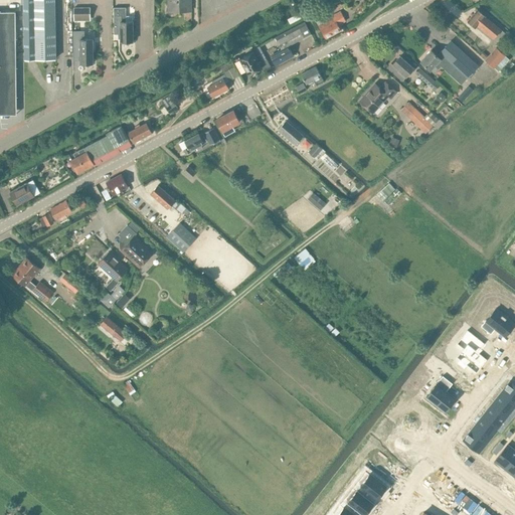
[(23,0),(25,32),(25,59),(55,58),(54,0),(23,0)]
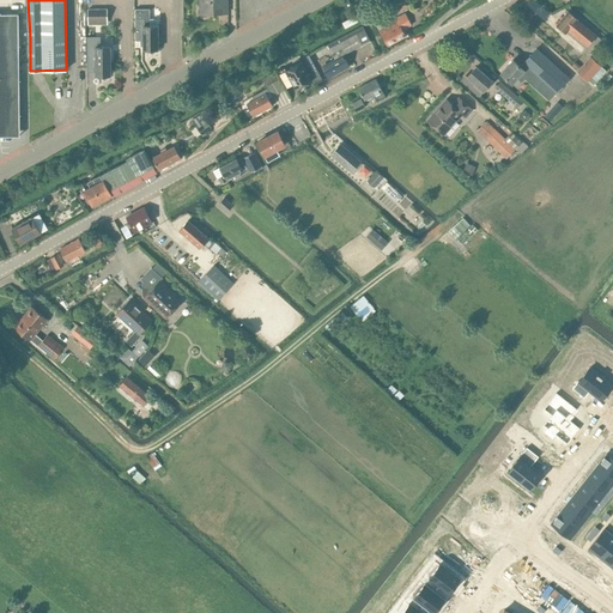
[(199,0),(200,13),(228,12),(226,0),(199,0)]
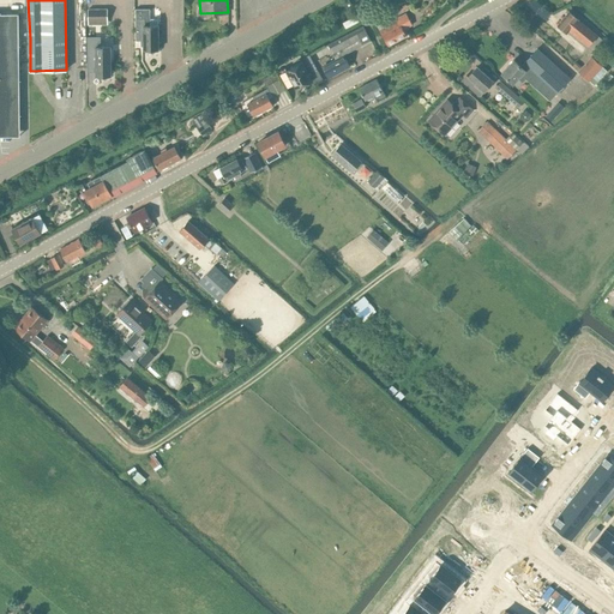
[(347,11),(353,7),(350,1),(343,5),(347,11)]
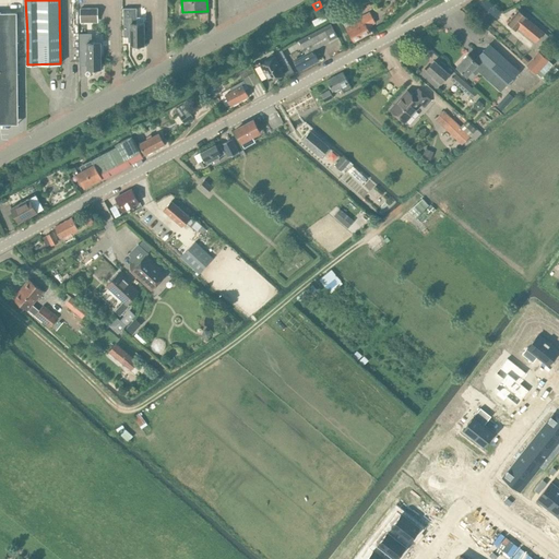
[(137,8),(123,8),(123,12),(123,18),(123,35),(123,37),(130,37),(131,45),(134,45),(139,49),(143,45),(144,45),(144,35),(144,23),(137,23),(137,22),(137,12),(137,8)]
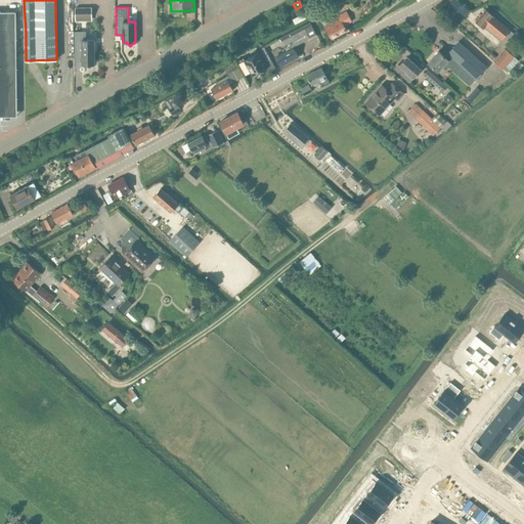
[(91,18),(91,8),(75,8),(75,20),(81,20),(81,18),(91,18)]
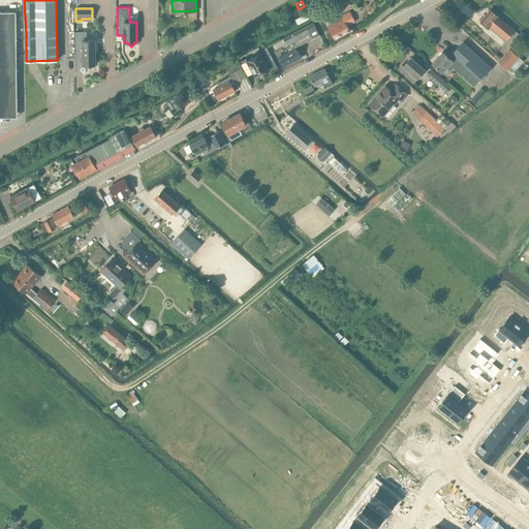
[(491,26),(500,33),(506,38),(514,29),(498,17),(490,9),(480,22),(489,28),(491,26)]
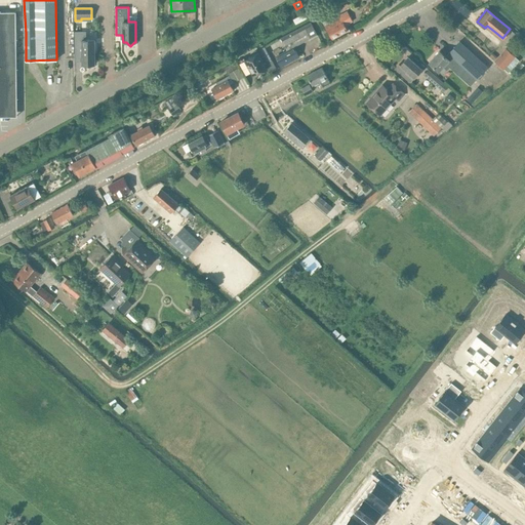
[(16,11),(0,11),(0,105),(16,105),(16,33),(16,11)]
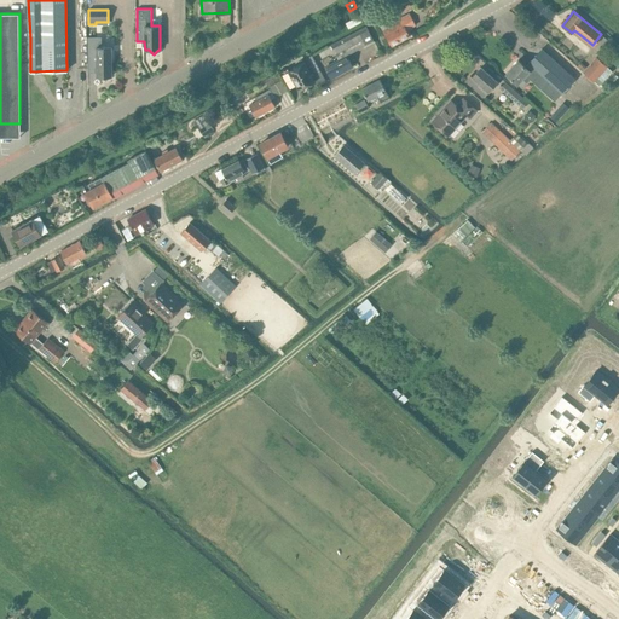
[(381,24),(389,39),(393,46),(409,38),(406,32),(416,25),(409,15),(391,24),(388,19),(381,24)]
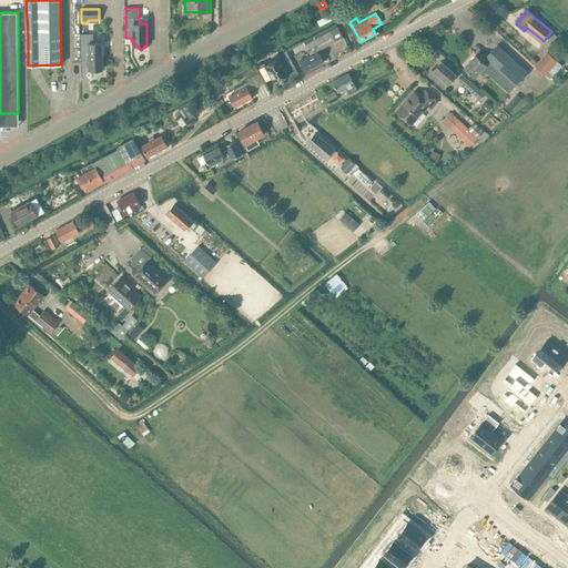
[(330,14),(317,21),(320,26),(332,20),(330,14)]
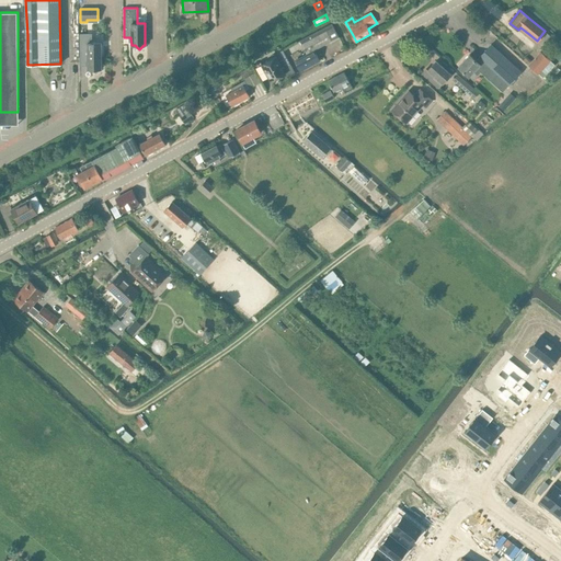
[(307,54),(295,60),(300,71),(319,60),(313,50),(331,42),(339,37),(332,24),(332,23),(305,37),(299,39),(300,42),(301,44),(307,54)]
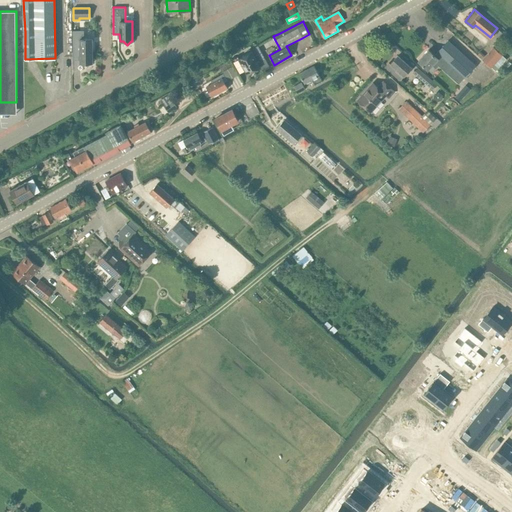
[(73,56),(80,56),(80,63),(83,63),(87,67),(91,63),(92,63),(92,39),(84,39),(84,31),(73,31),(73,56)]
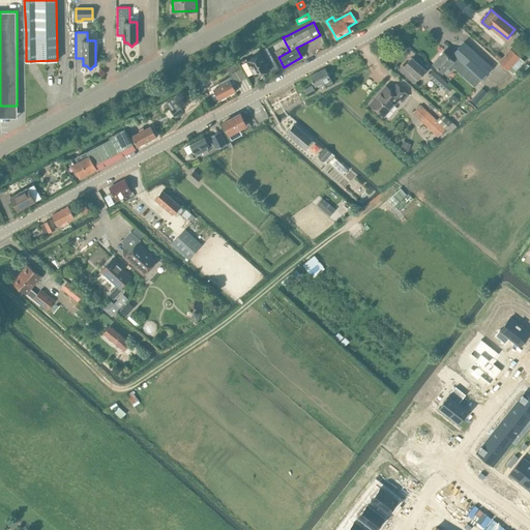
[(433,63),(443,72),(447,67),(451,70),(454,68),(474,86),(480,80),(481,81),(492,68),(464,41),(452,54),(450,57),(443,51),(433,63)]
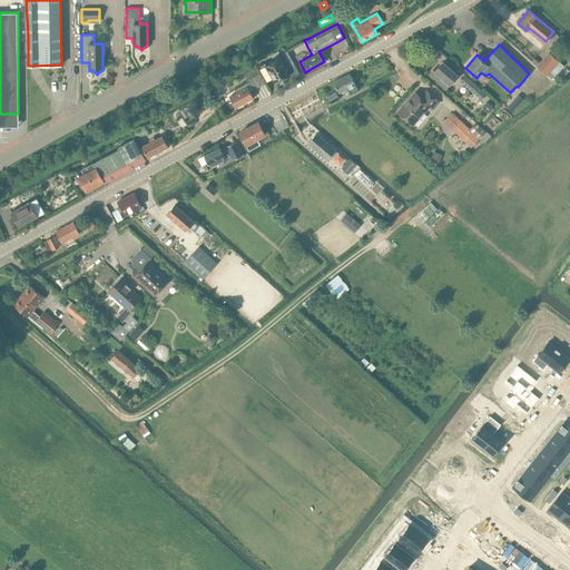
[(540,62),(537,66),(547,75),(548,76),(559,61),(560,61),(549,51),(540,62)]
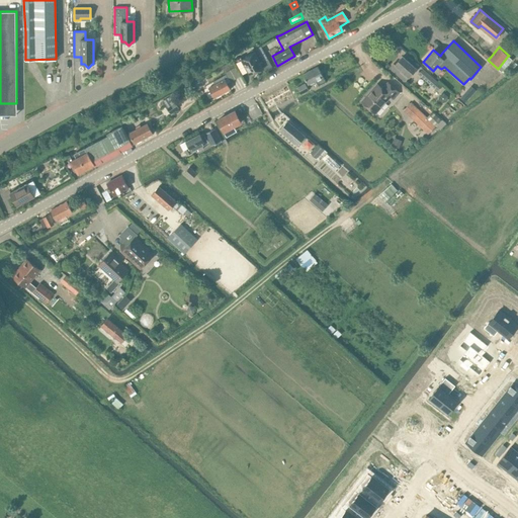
[(255,52),(241,59),(246,67),(250,75),(264,68),(261,63),(255,52)]
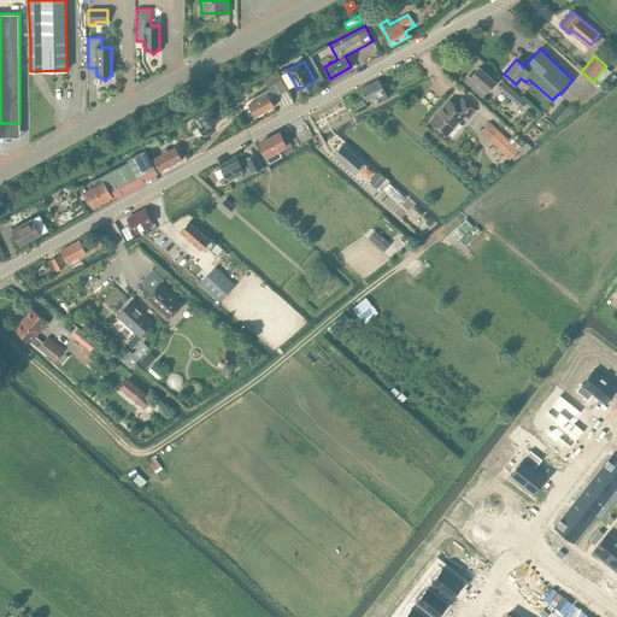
[(464,81),(482,97),(486,92),(487,93),(494,84),(495,86),(498,83),(480,66),(471,76),(469,75),(464,81)]
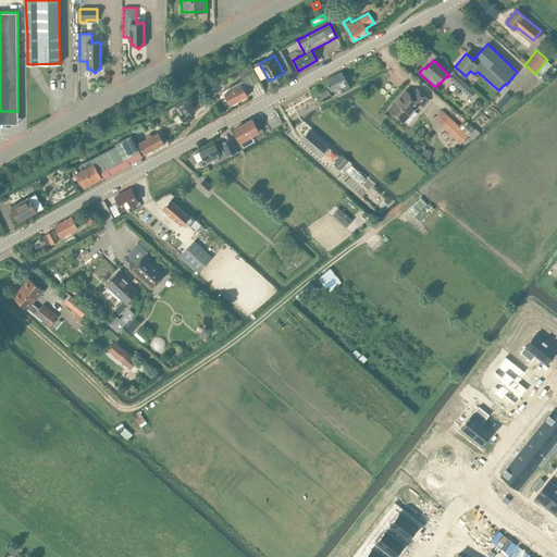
[(546,60),(535,74),(540,77),(552,64),(546,60)]
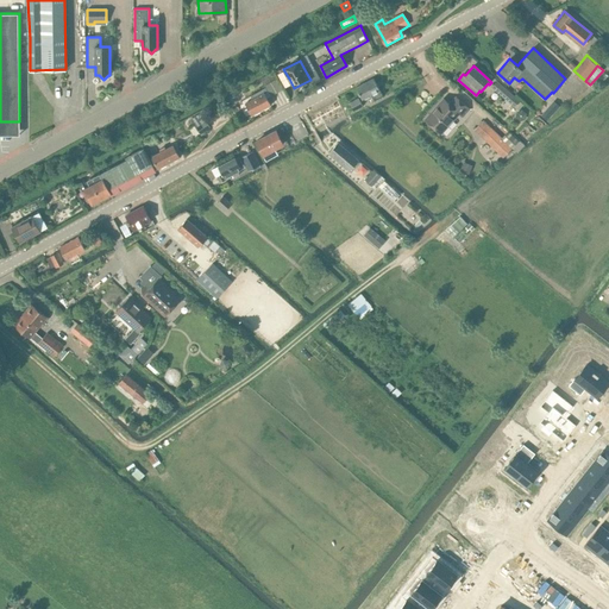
[(313,70),(307,74),(311,80),(313,85),(320,80),(314,69),(313,70)]
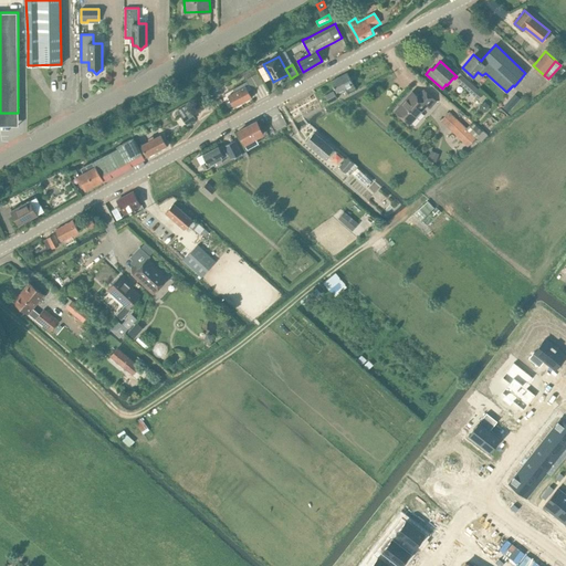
[(259,73),(255,66),(242,73),(247,81),(233,88),(234,92),(228,95),(233,107),(252,97),(245,86),(249,85),(251,90),(263,83),(258,73),(259,73)]
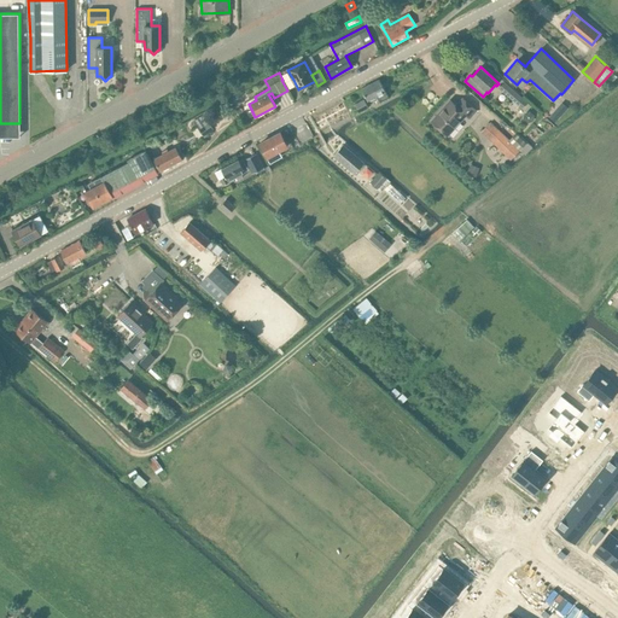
[(386,91),(379,79),(361,88),(367,100),(377,95),(379,103),(389,97),(386,91)]
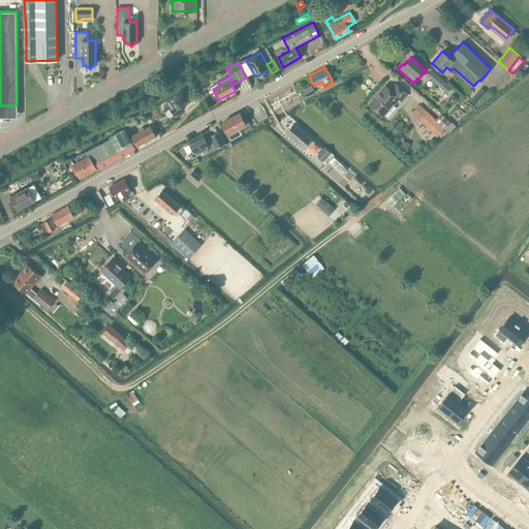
[(452,87),(431,69),(427,75),(446,93),(452,87)]
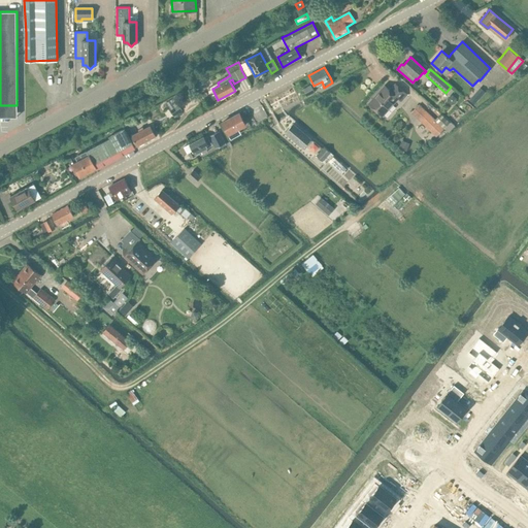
[(384,86),(368,103),(382,116),(397,98),(400,101),(406,94),(395,84),(389,90),(384,86)]
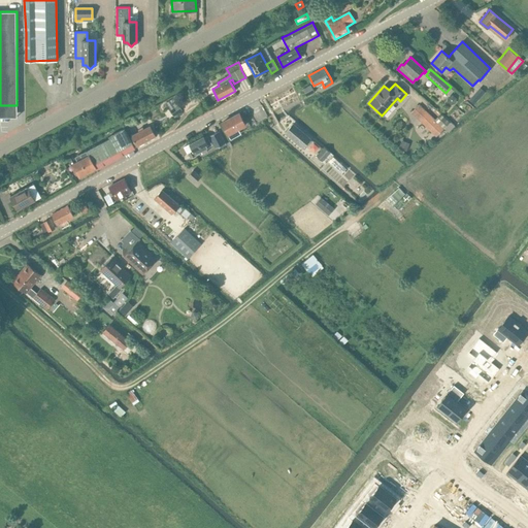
[(311,85),(302,89),(306,96),(315,92),(311,85)]
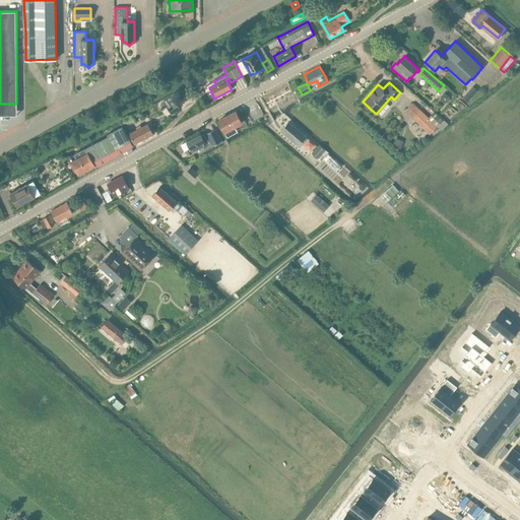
[(478,90),(472,86),(462,98),(467,103),(478,90)]
